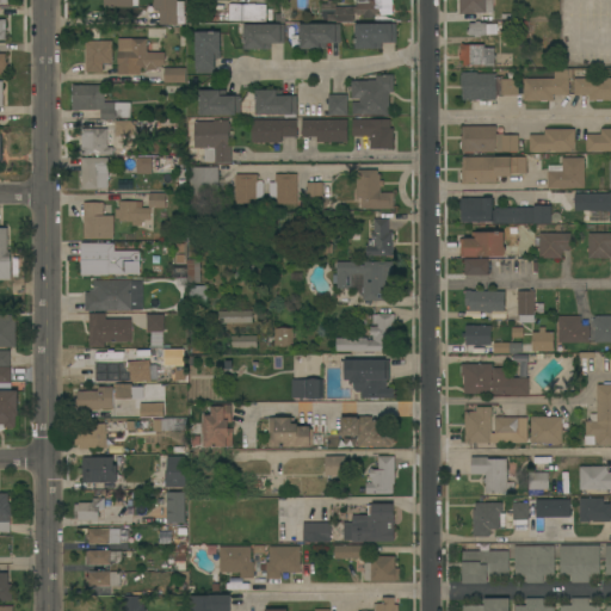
[(159,10),(153,10),(153,2),(154,2),(153,0),(177,0),(177,1),(184,1),(184,16),(177,16),(177,24),(159,25),(159,10)]
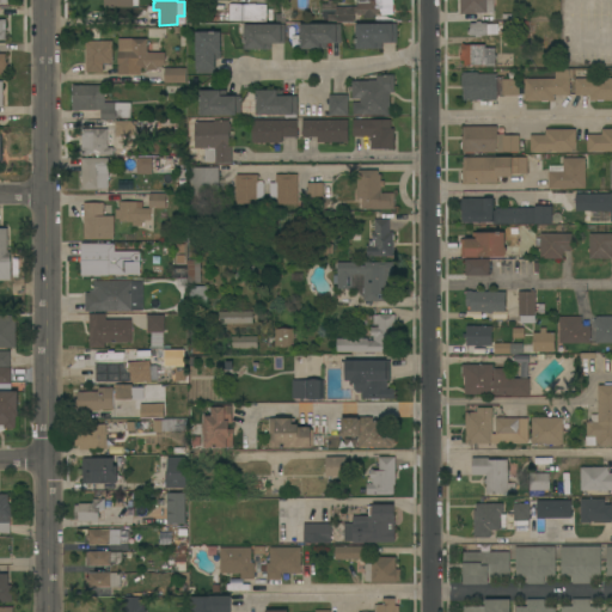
[(344,4),(344,7),(356,7),(356,0),(392,0),(392,14),(374,14),(374,18),(363,18),(363,14),(356,14),(356,13),(354,13),(354,22),(328,22),(328,19),(322,19),(322,4),(344,4)]
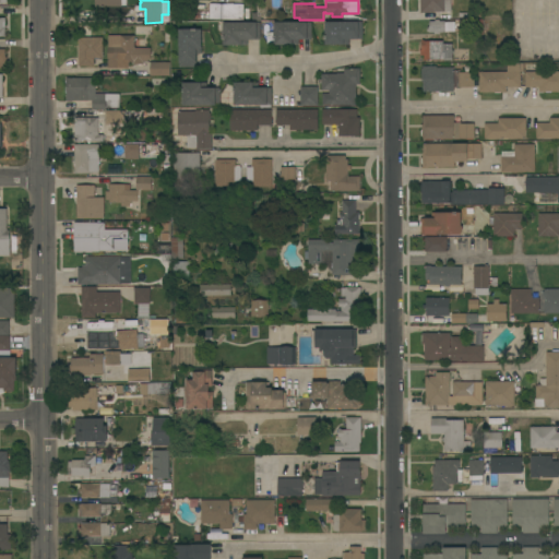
[(420,0),(451,0),(451,4),(449,4),(450,11),(429,12),(420,13),(420,0)]
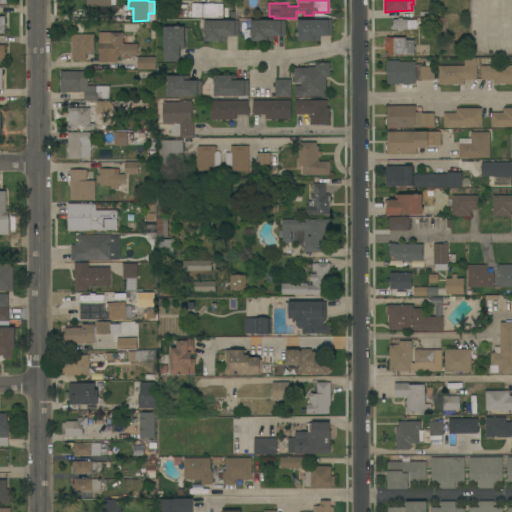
[(192,3),(223,4),(222,18),(191,17),(192,3)]
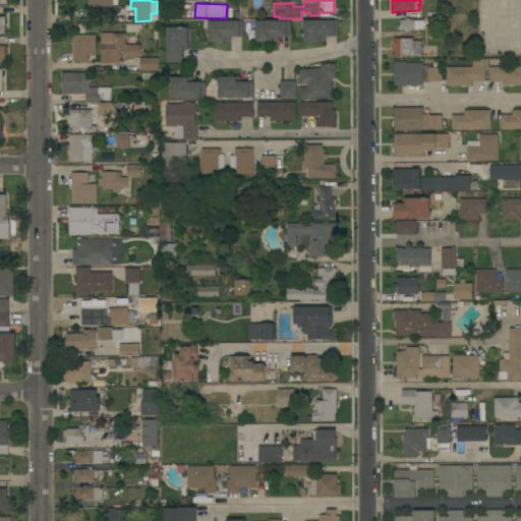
[(405,19),(405,18),(409,18),(409,19),(419,19),(419,21),(423,21),(423,31),(410,30),(410,31),(409,31),(409,32),(404,32),(404,31),(400,31),(400,30),(398,30),(398,25),(400,25),(400,19),(405,19)]
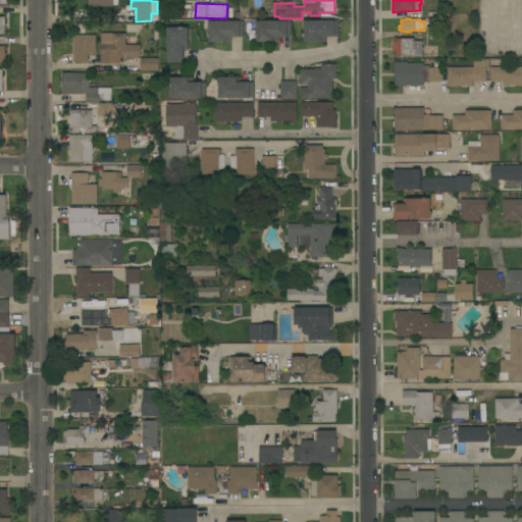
[(208,20),(243,20),(243,38),(230,38),(230,42),(208,43),(208,20)]
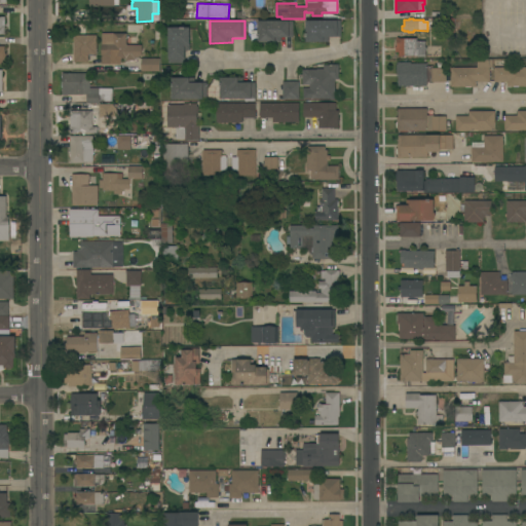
[(257,21),(293,21),(293,37),(280,37),(280,42),(258,42),(257,21)]
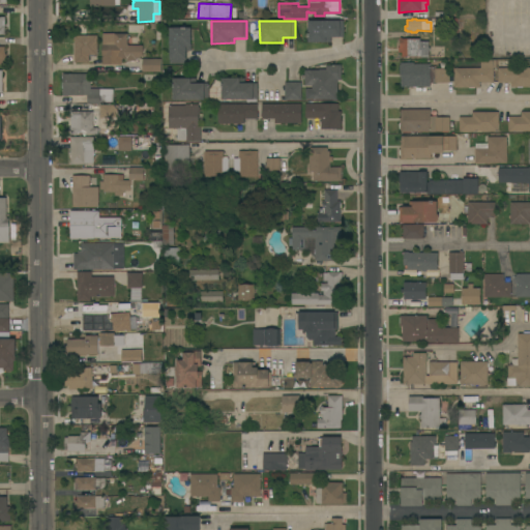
[(307,21),(344,21),(344,37),(331,37),(331,42),(307,42),(307,21)]
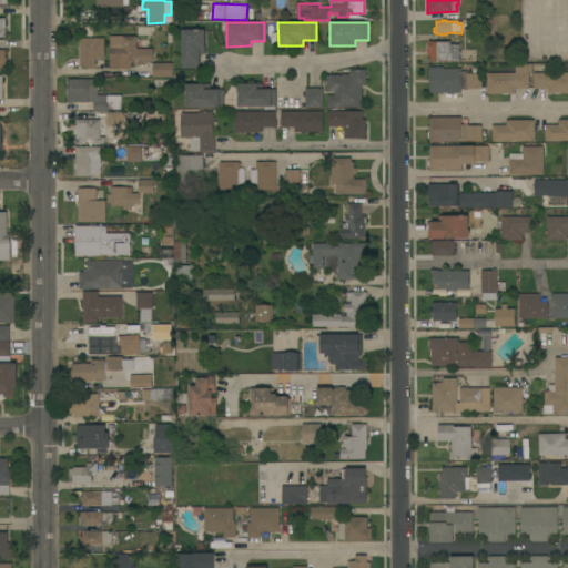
[(181,62),(182,62),(182,30),(204,29),(205,49),(204,49),(204,54),(199,54),(199,68),(182,68),(181,62)]
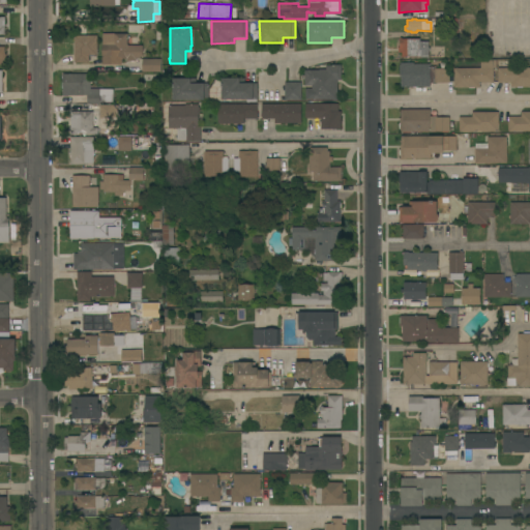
[(102,34),(127,34),(127,46),(142,46),(142,56),(139,59),(135,59),(135,61),(126,61),(126,59),(121,59),(121,65),(101,65),(102,34)]
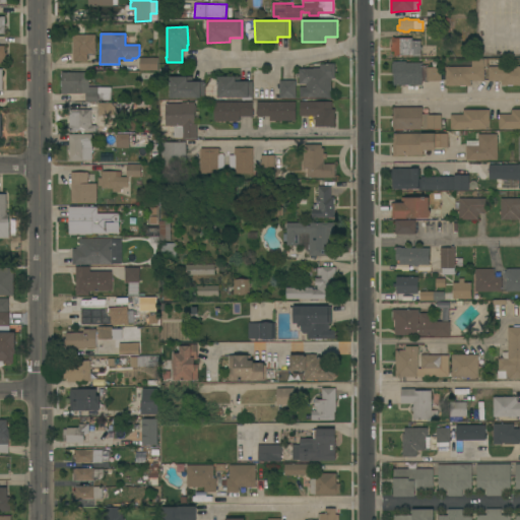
[(72,35),(95,35),(95,54),(86,54),(86,62),(72,62),(72,35)]
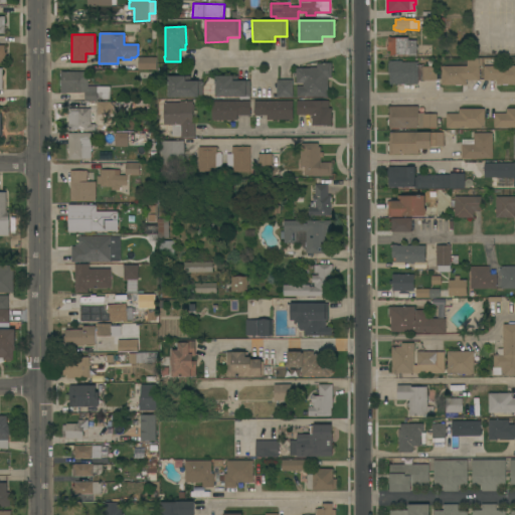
[(386,46),(388,46),(388,37),(390,37),(390,38),(407,38),(407,40),(416,40),(416,46),(417,46),(417,49),(416,49),(416,55),(409,55),(390,55),(390,50),(386,50),(386,46)]
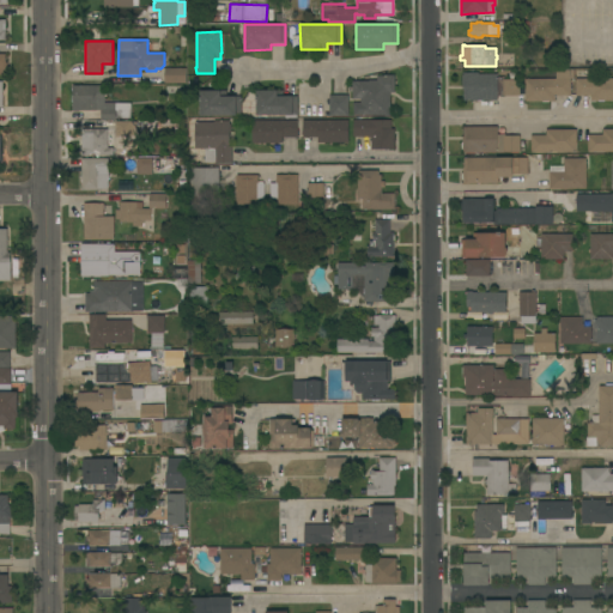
[(186,68),(186,83),(164,83),(164,68),(186,68)]
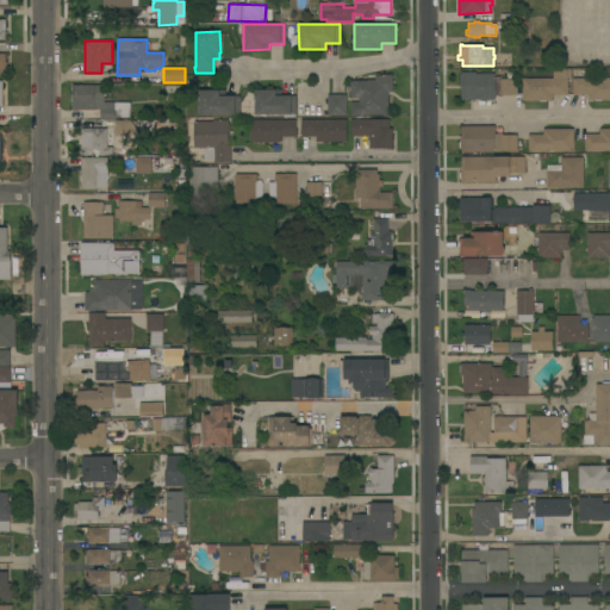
[(522,79),(552,79),(552,68),(571,68),(571,79),(567,79),(567,95),(552,95),(552,101),(522,101),(522,79)]
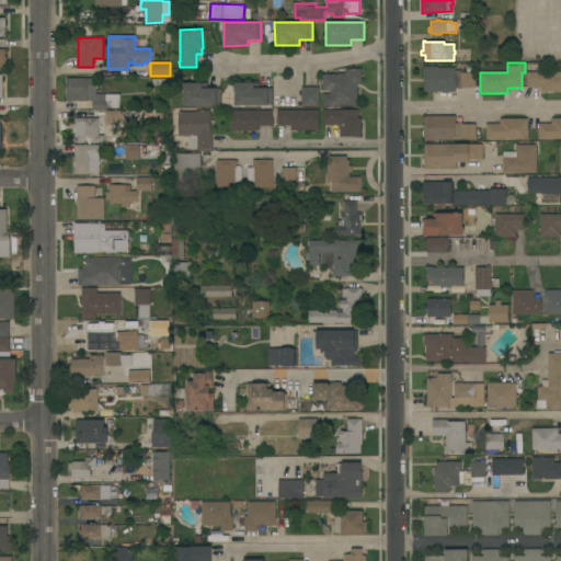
[(437,67),(437,68),(455,68),(455,70),(461,70),(461,72),(476,72),(476,79),(479,79),(479,84),(476,84),(476,88),(456,88),(456,92),(424,92),(424,78),(422,78),(422,68),(423,68),(423,66),(437,67)]
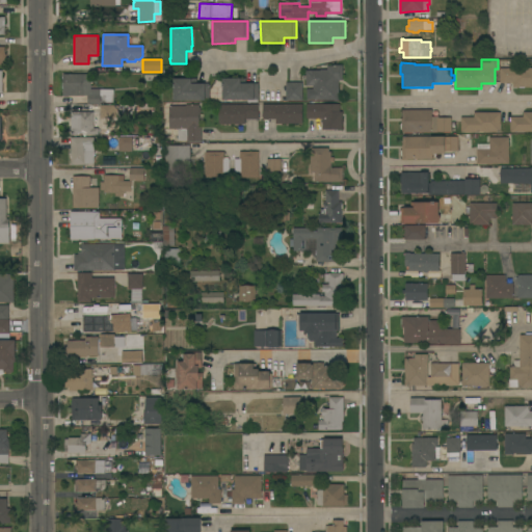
[(307,89),(313,89),(313,86),(306,86),(306,71),(320,71),(320,70),(327,70),(327,65),(343,65),(342,80),(339,80),(339,101),(333,101),(333,100),(307,100),(307,89)]
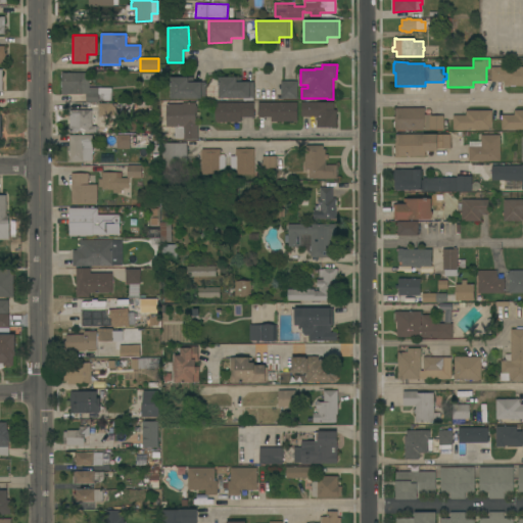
[(522,66),(522,86),(504,86),(504,82),(491,82),(491,67),(522,66)]
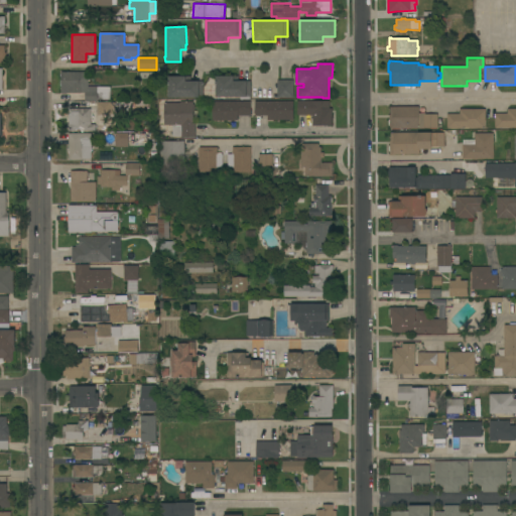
[(60,86),(59,86),(59,80),(60,80),(60,77),(59,77),(59,74),(60,74),(60,72),(89,72),(89,76),(90,76),(90,82),(89,82),(89,85),(88,85),(88,87),(97,87),(110,87),(110,100),(97,100),(97,101),(85,101),(85,93),(77,93),(77,94),(73,94),(73,93),(70,93),(70,94),(60,94),(60,86)]
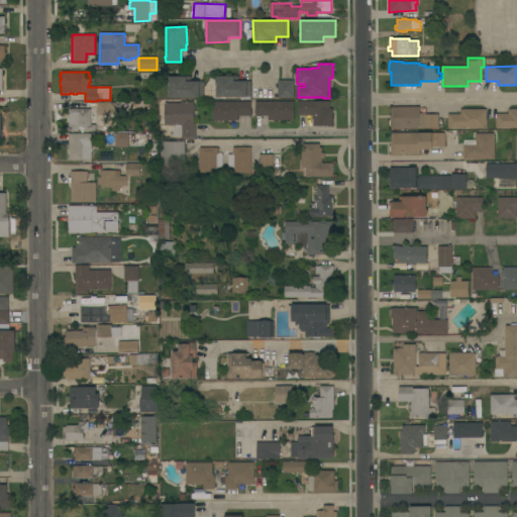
[(216,76),(239,76),(239,81),(251,81),(251,97),(250,97),(250,99),(240,99),(240,97),(216,97),(216,76)]
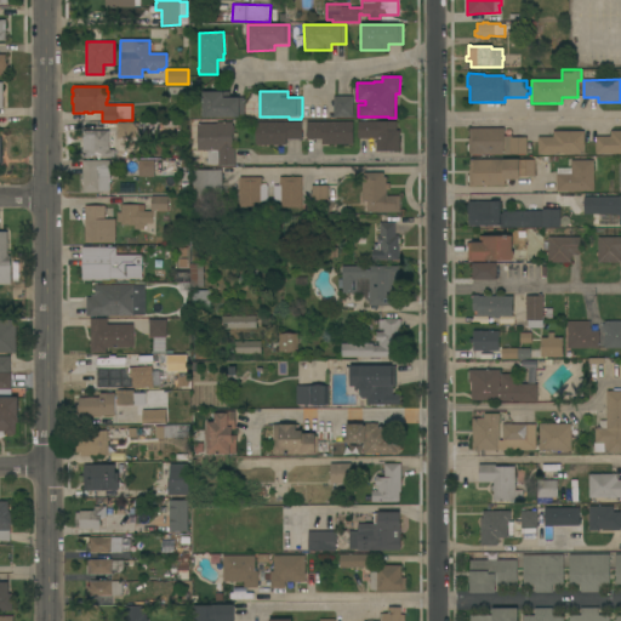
[(203,92),(229,92),(229,97),(244,97),(244,117),(203,118),(203,92)]
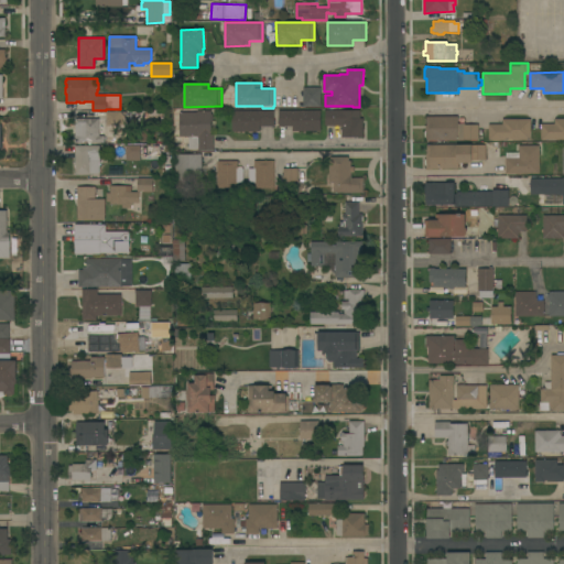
[(303,87),(321,87),(321,107),(303,107),(303,87)]
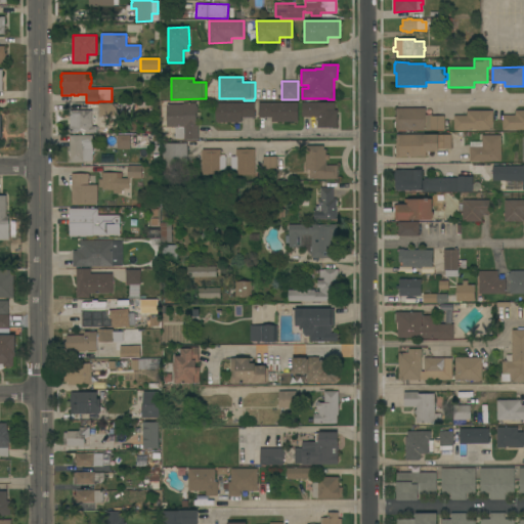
[(254,102),(254,118),(242,118),(242,122),(215,122),(215,103),(254,102)]
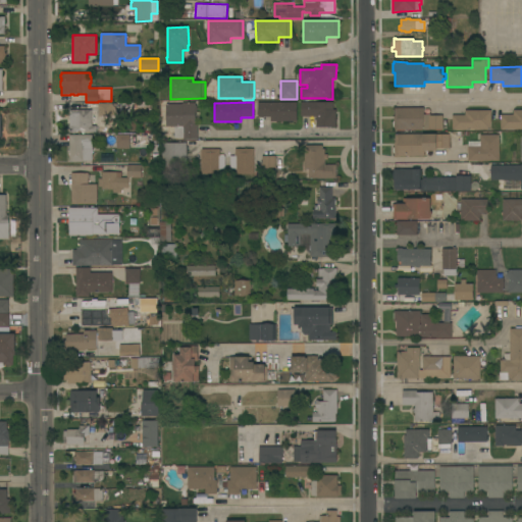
[(297,102),(297,121),(270,121),(270,117),(258,117),(258,102),(297,102)]
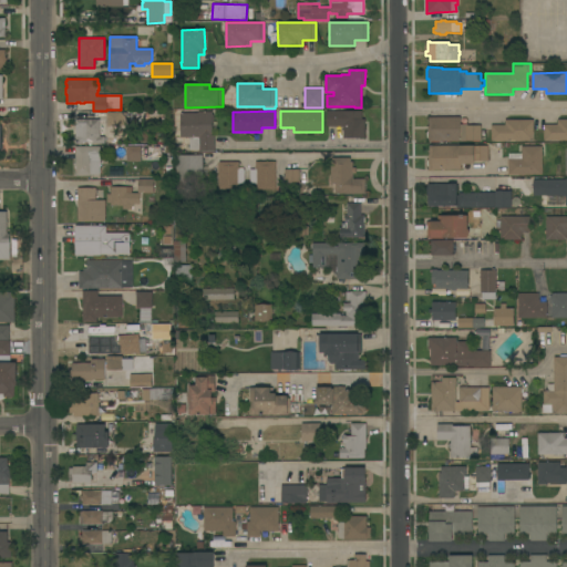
[(362,111),(362,120),(364,120),(364,138),(343,138),(343,126),(327,126),(327,111),(362,111)]
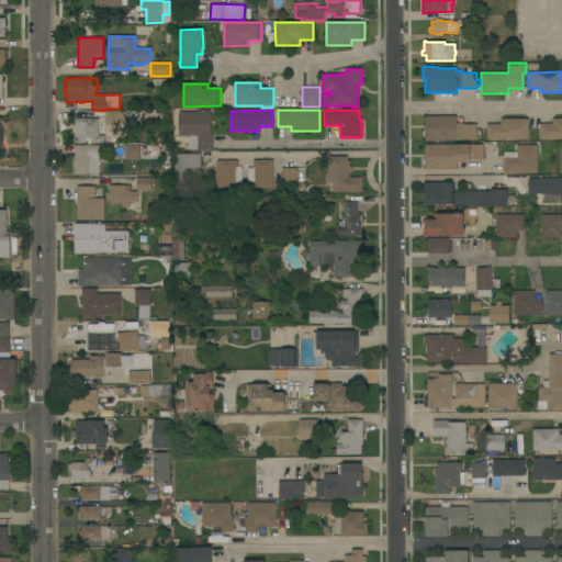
[(105,125),(105,111),(124,111),(124,125),(105,125)]
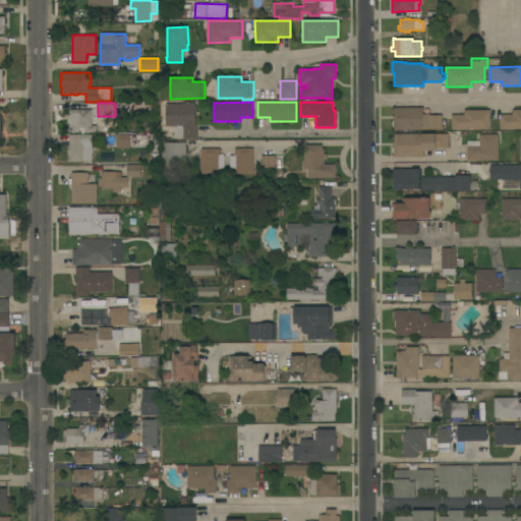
[(181,104),(181,103),(194,103),(194,106),(195,106),(195,113),(194,113),(194,124),(196,124),(196,128),(212,128),(212,134),(196,135),(197,138),(182,138),(182,137),(173,137),(173,126),(165,126),(165,104),(181,104)]
